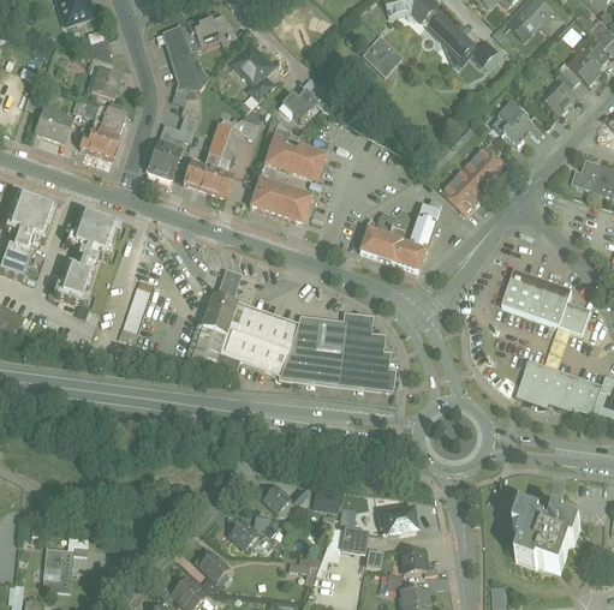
[(66,0),(59,3),(65,23),(91,13),(87,0),(66,0)]
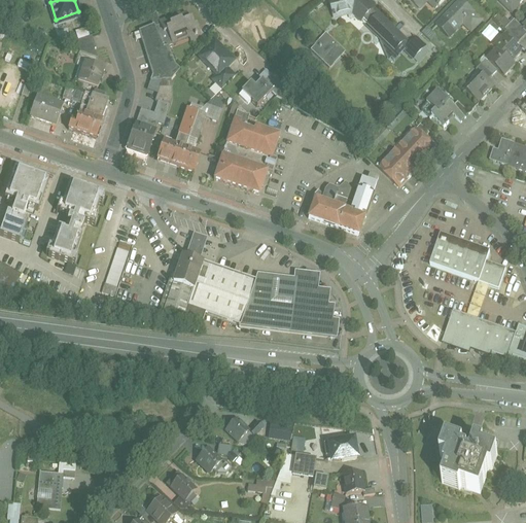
[(329,0),(334,13),(352,9),(369,25),(381,12),(366,0),(329,0)]
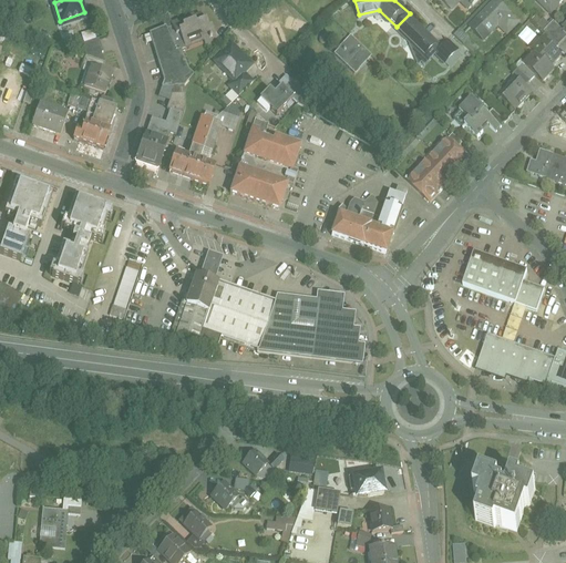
[(493,0),(470,24),(483,37),(500,19),(508,28),(517,19),(497,0),(493,0)]
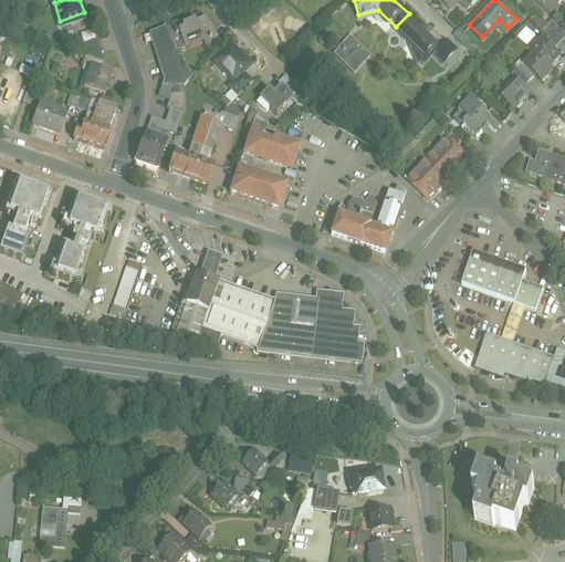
[(540,0),(548,10),(557,0),(540,0)]
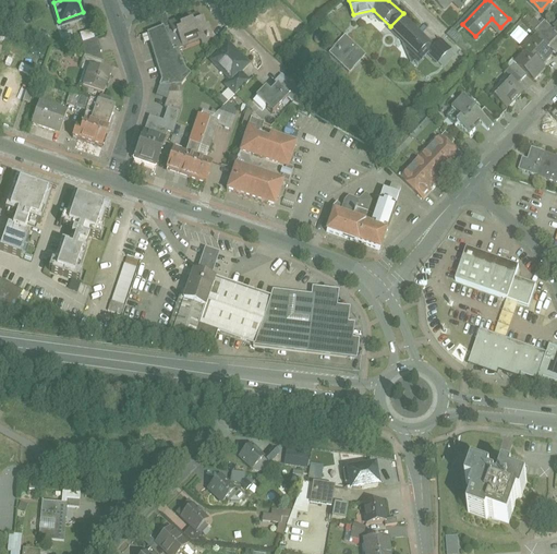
[(182,15),(168,20),(169,22),(164,24),(172,47),(177,46),(182,43),(180,38),(200,32),(202,35),(210,32),(207,23),(205,24),(202,17),(200,17),(197,12),(184,16),(183,15),(182,15)]
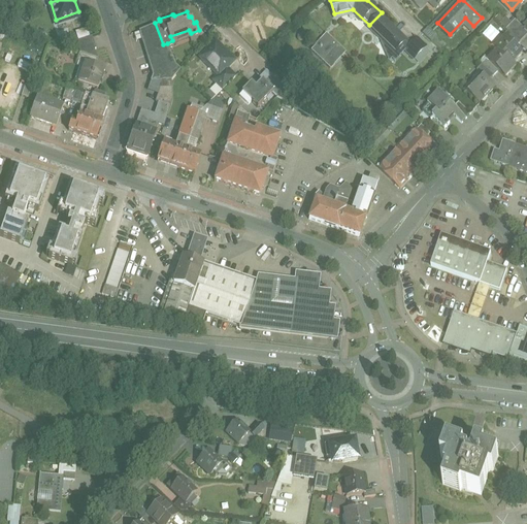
[(412,41),(382,12),(369,25),(383,37),(390,55),(401,43),(405,46),(405,47),(412,41)]
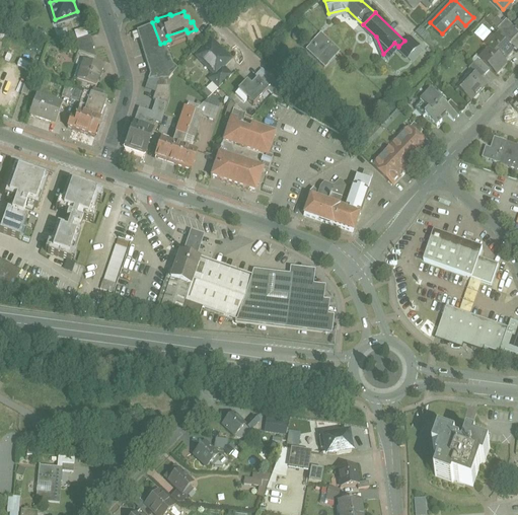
[(515,25),(506,17),(497,25),(502,30),(502,29),(511,39),(517,30),(517,29),(514,26),(515,25)]
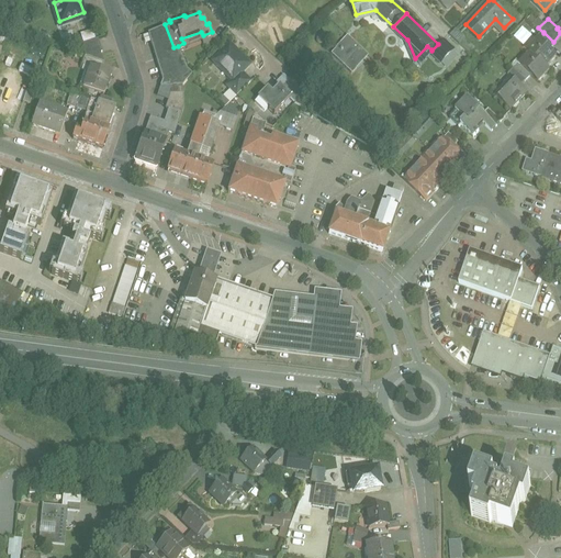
[(164,23),(147,31),(161,77),(159,84),(169,82),(181,82),(191,71),(186,67),(183,59),(182,58),(178,46),(174,47),(165,24),(164,23)]
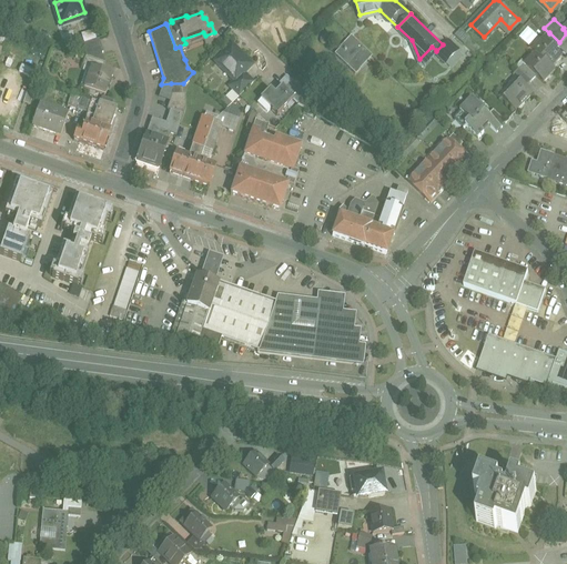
[(350,33),(333,52),(344,62),(362,44),(350,33)]
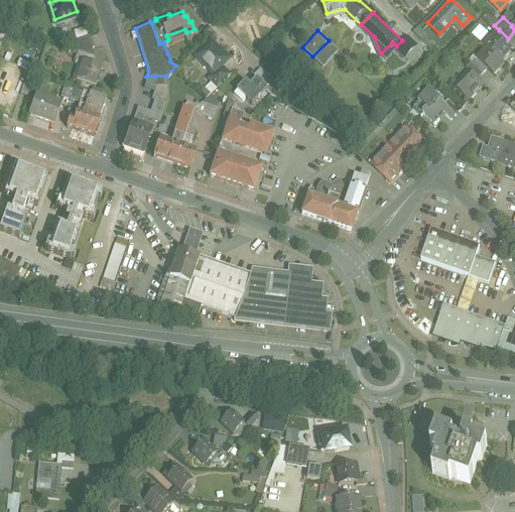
[(508,38),(499,30),(495,34),(503,42),(508,38)]
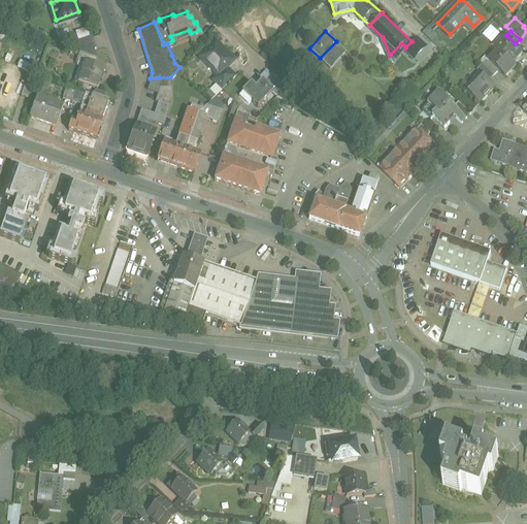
[(447,42),(436,32),(431,38),(441,48),(447,42)]
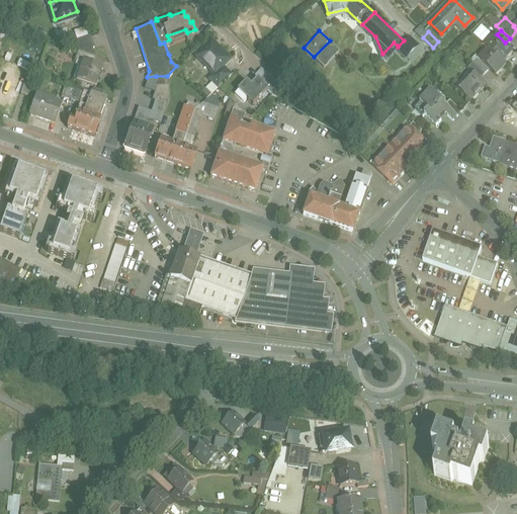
[(89,32),(74,37),(78,49),(95,55),(92,45),(93,45),(89,32)]
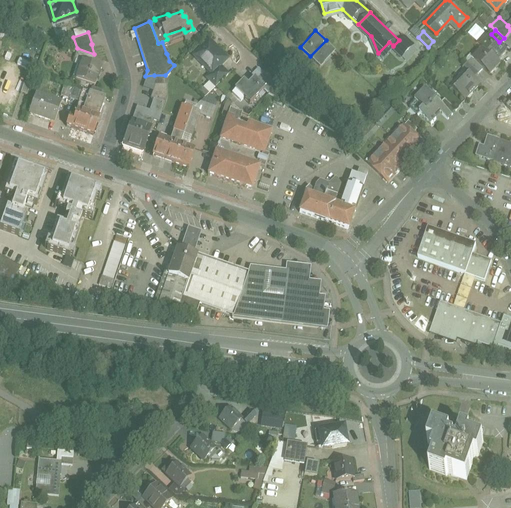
[(399,40),(393,46),(393,45),(392,46),(401,54),(407,48),(408,50),(412,46),(411,44),(413,42),(404,34),(399,40)]
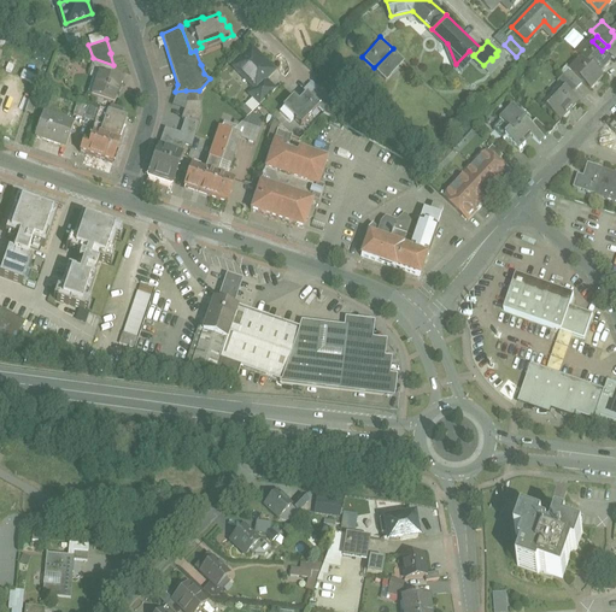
[(602,51),(592,41),(580,53),(602,75),(603,74),(599,71),(610,59),(602,51)]
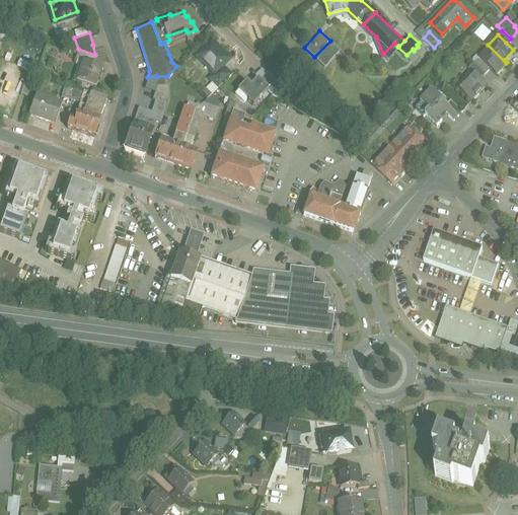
[(215,47),(215,45),(210,40),(197,53),(214,70),(222,63),(229,56),(219,46),(215,47)]
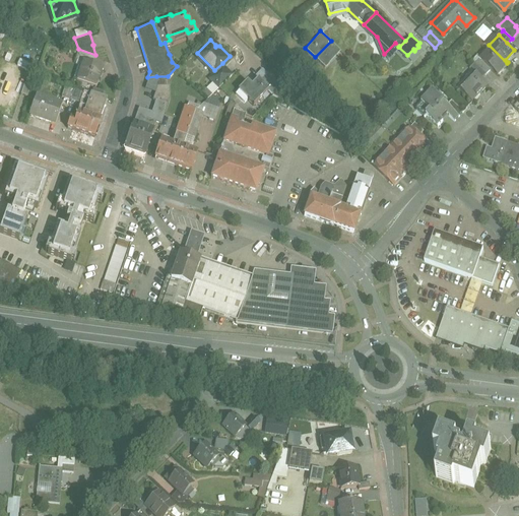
[(339,49),(331,41),(315,57),(323,66),(339,49)]
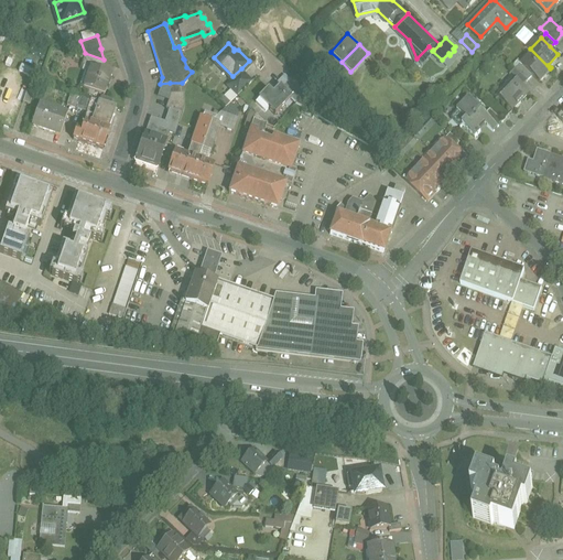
[(523,62),(522,63),(532,73),(539,79),(550,68),(530,49),(529,50),(532,52),(523,62)]
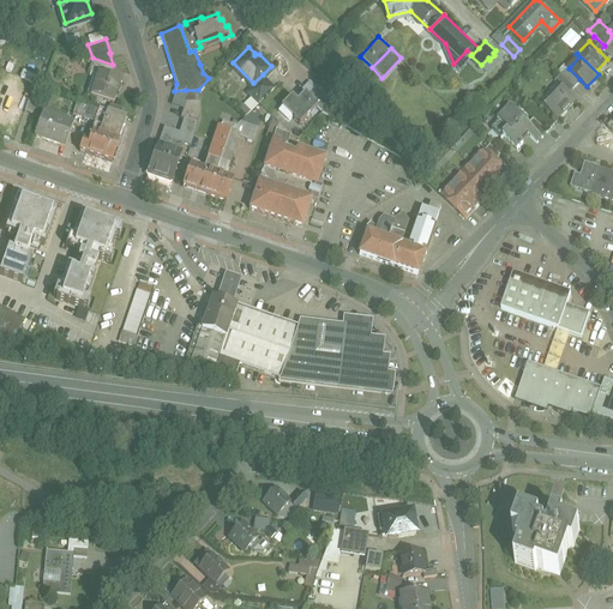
[(113,65),(92,58),(89,67),(97,70),(101,71),(101,70),(110,73),(113,65)]
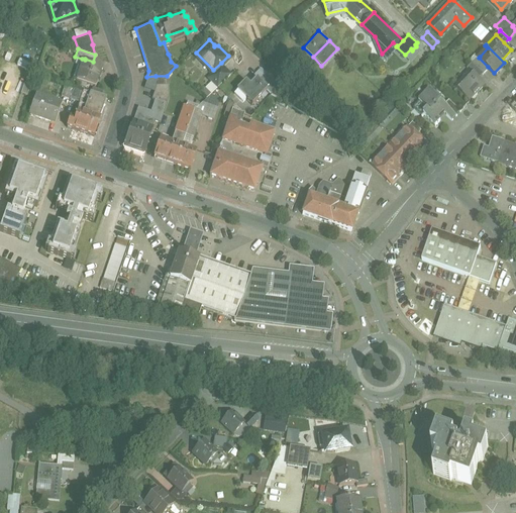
[(480,57),(475,53),(470,58),(472,61),(483,71),(488,67),(479,58),(480,57)]
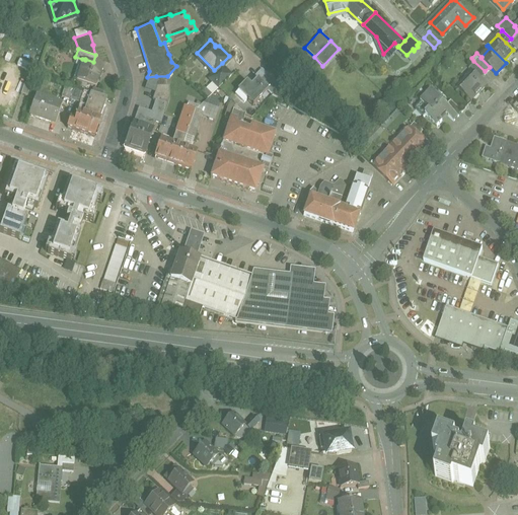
[(93,62),(85,59),(85,60),(82,59),(76,76),(95,83),(101,65),(93,62)]
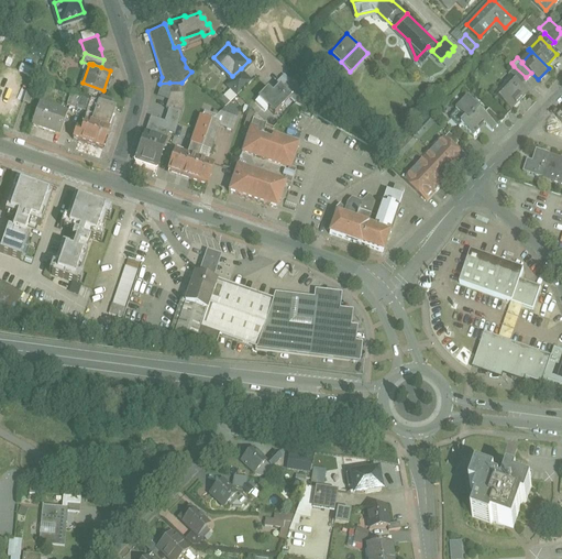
[(526,77),(514,66),(508,72),(511,74),(514,77),(514,76),(520,83),(526,77)]
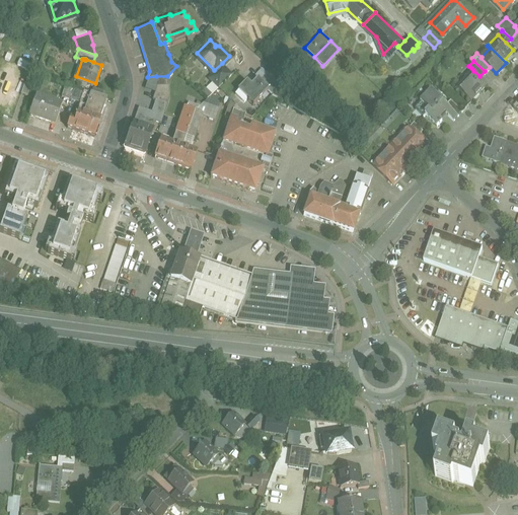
[(222,63),(214,70),(209,75),(218,84),(231,72),(222,63)]
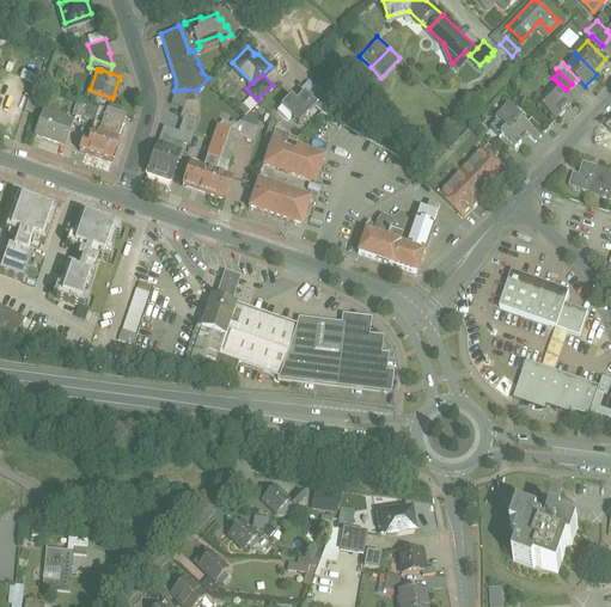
[(556,80),(537,99),(556,117),(574,98),(566,90),(558,83),(558,84),(556,80)]
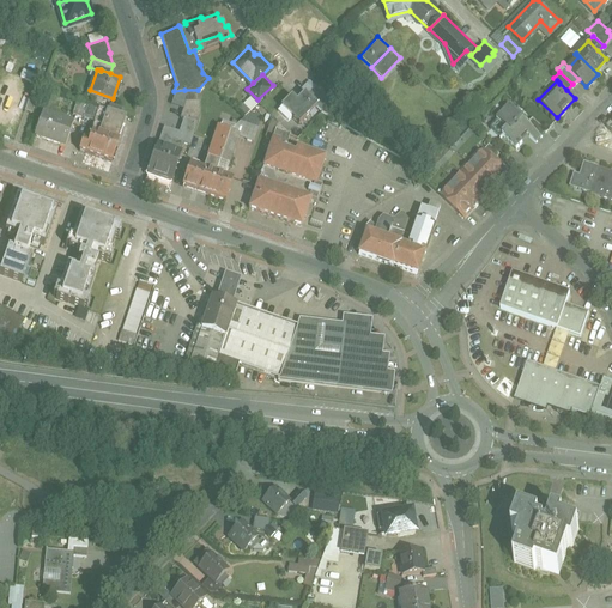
[(303,90),(296,98),(291,93),(283,101),(294,111),(290,114),(298,121),(316,103),(303,90)]
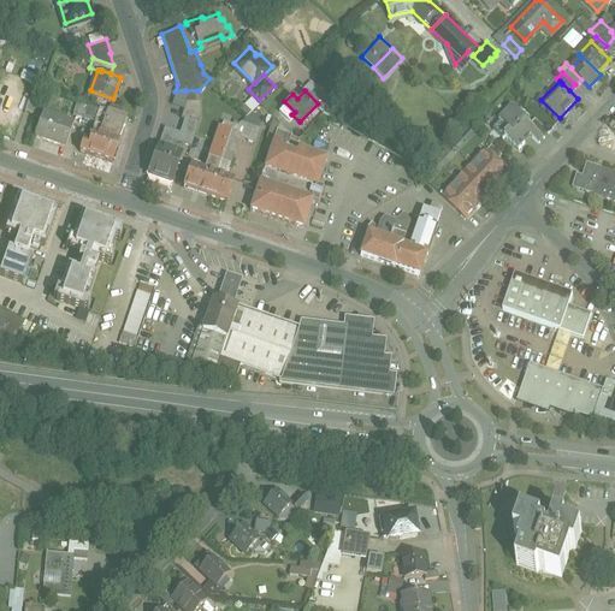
[(36,98),(29,95),(24,107),(31,111),(36,98)]
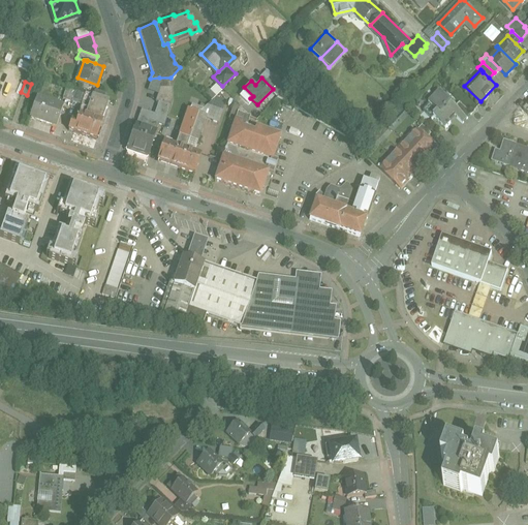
[(74,87),(66,84),(62,95),(70,98),(74,87)]
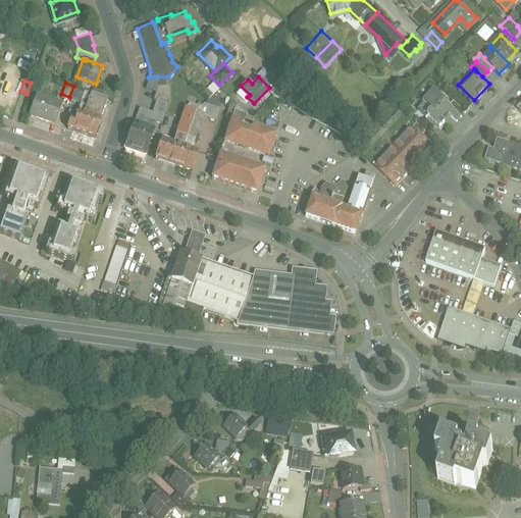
[(169,84),(158,85),(154,97),(157,99),(154,110),(151,117),(156,119),(161,121),(170,96),(169,84)]
